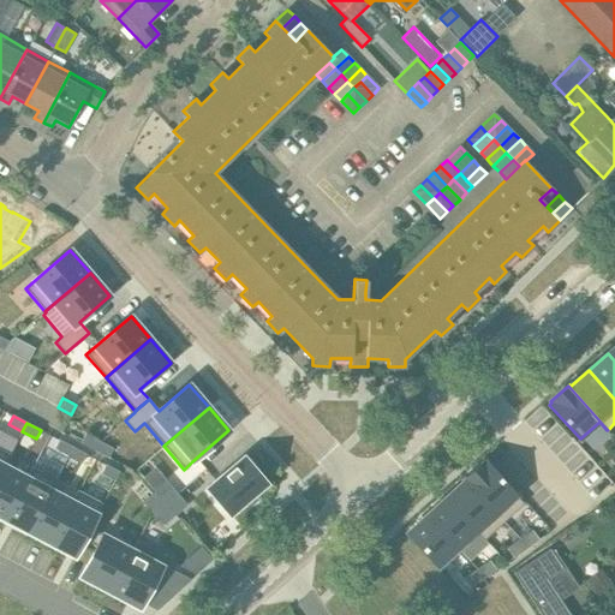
[(85,434),(81,443),(95,451),(100,441),(85,434)]
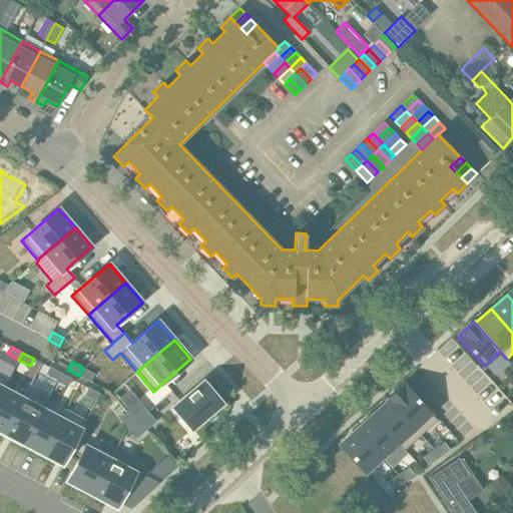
[(49,367),(45,375),(56,381),(60,373),(49,367)]
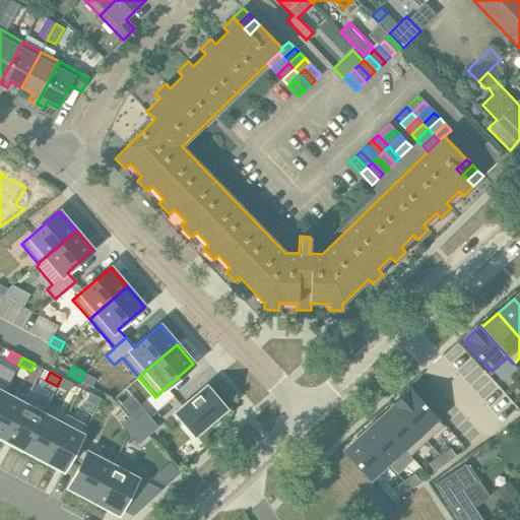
[(84,373),(80,381),(91,387),(95,379),(84,373)]
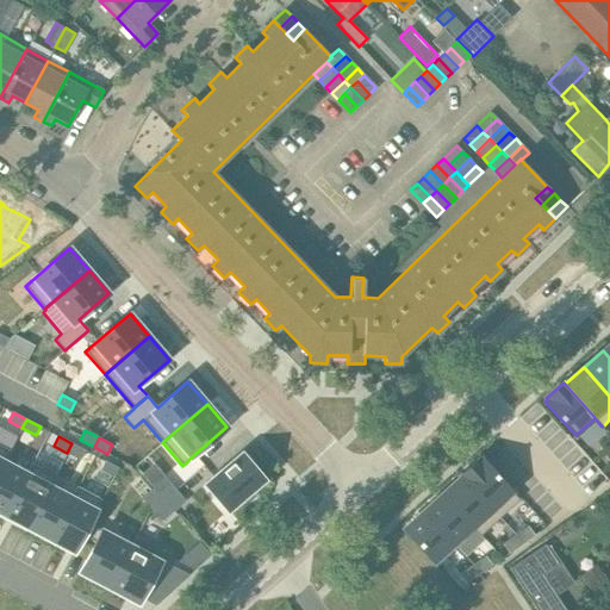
[(72,443),(67,453),(81,460),(86,450),(72,443)]
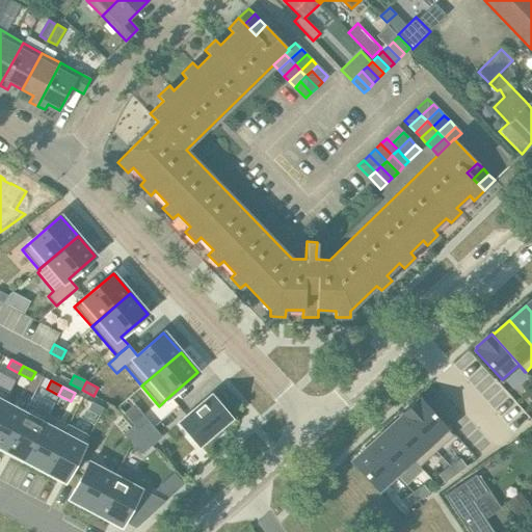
[(0,389),(0,408),(8,394),(0,389)]
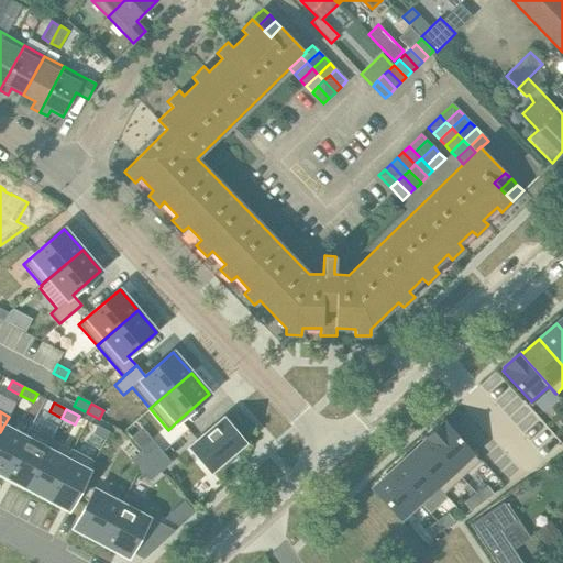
[(30,428),(4,475),(25,487),(51,439),(57,427),(36,416),(30,428)]
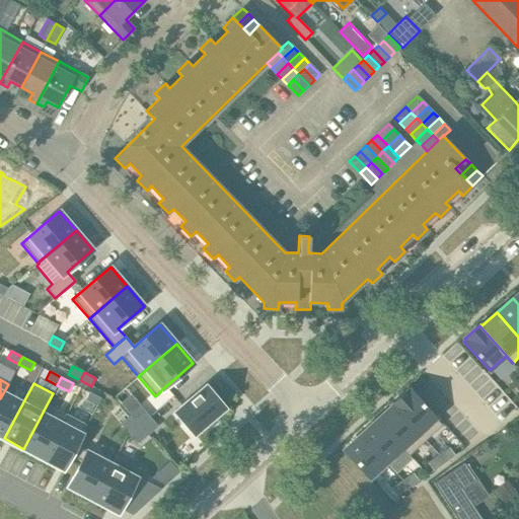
[(8,384),(0,398),(0,436),(4,438),(27,394),(26,393),(22,402),(4,392),(9,384),(8,384)]
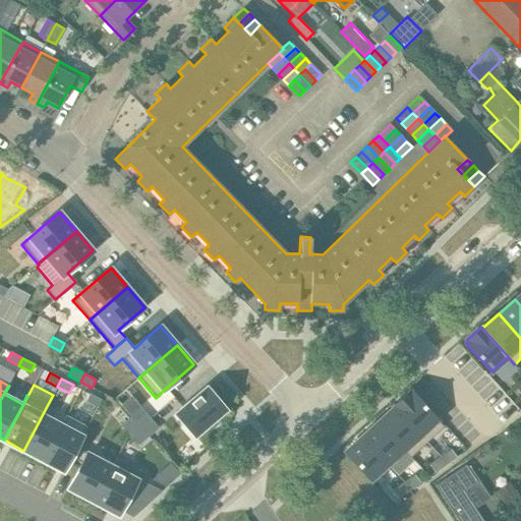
[(208,386),(176,412),(195,435),(226,408),(208,386)]
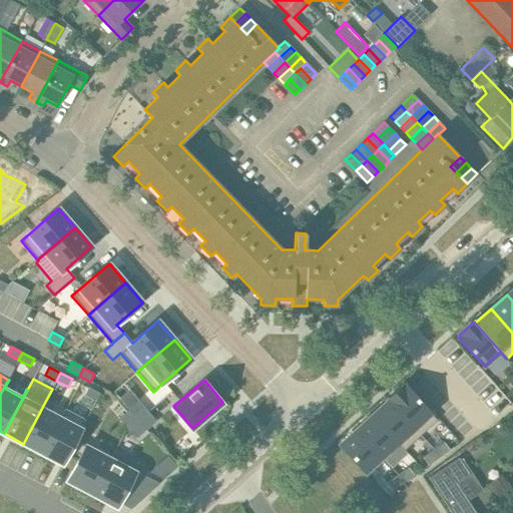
[(402,386),(388,399),(421,435),(437,420),(405,385),(403,387),(402,386)]
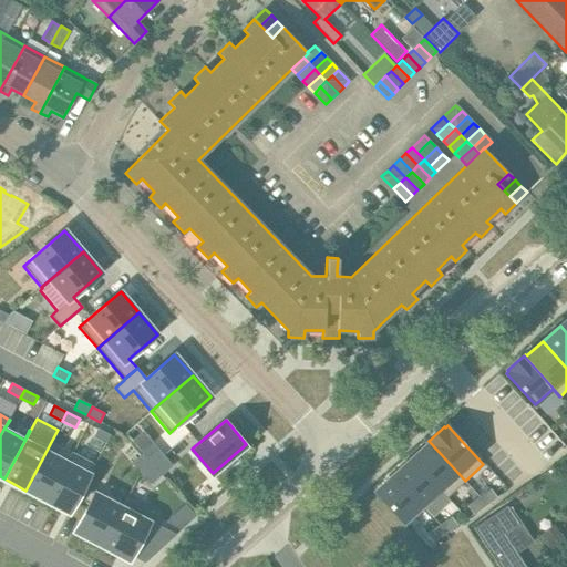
[(98,428),(93,436),(105,443),(110,435),(98,428)]
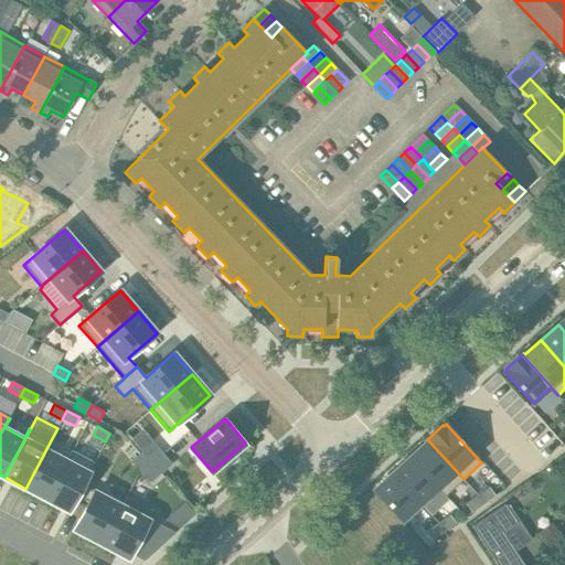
[(426,441),(409,457),(445,496),(461,481),(464,479),(427,439),(426,440),(426,441)]
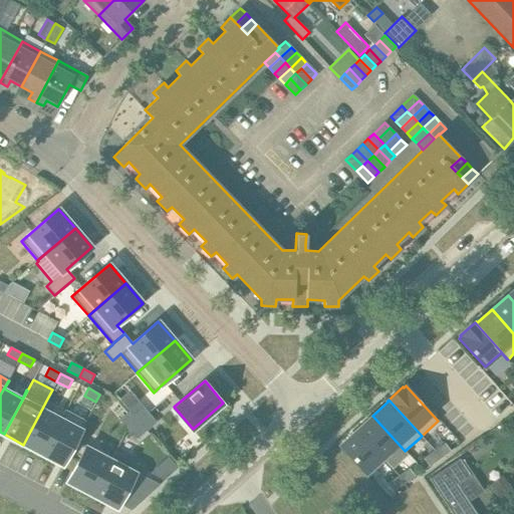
[(46,401),(23,445),(42,455),(65,411),(64,410),(60,419),(43,410),(47,401),(46,401)]
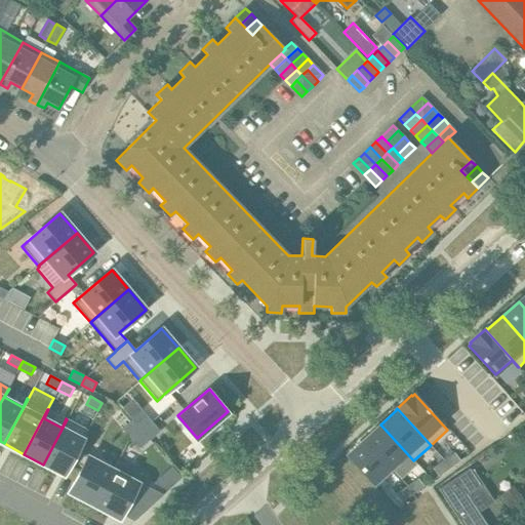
[(146,414),(135,423),(140,430),(151,421),(146,414)]
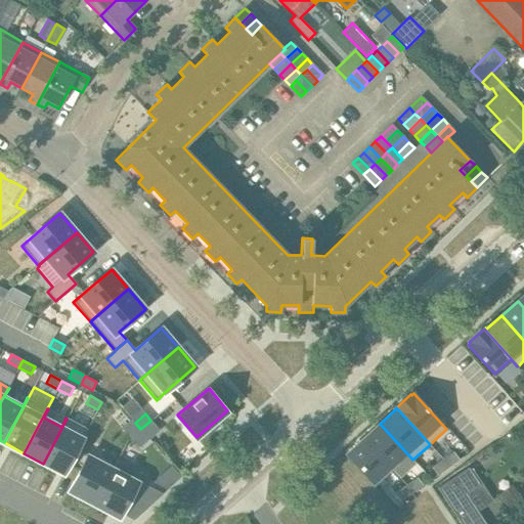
[(67,419),(43,464),(63,474),(87,430),(67,419)]
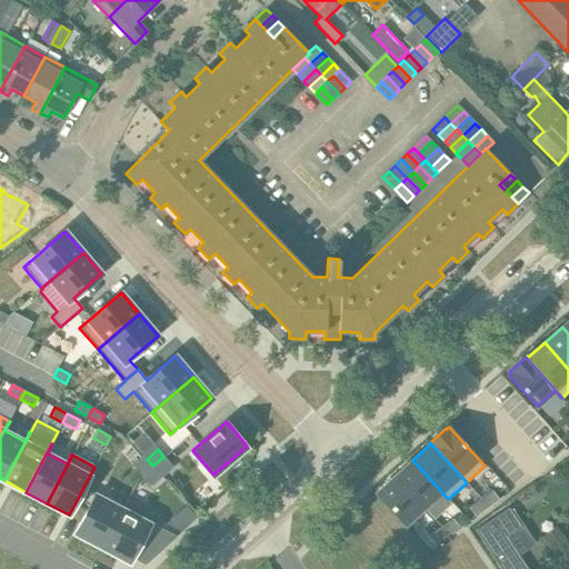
[(143,456),(132,465),(141,476),(152,466),(147,459),(143,456)]
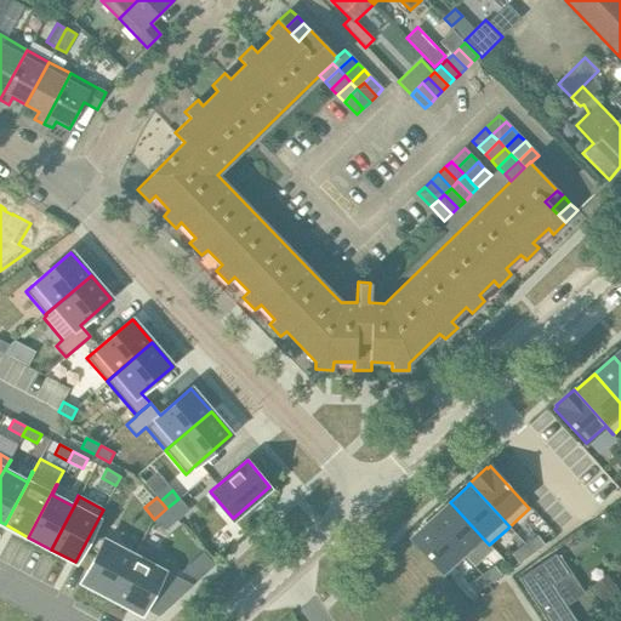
[(178,499),(166,508),(177,520),(189,511),(178,499)]
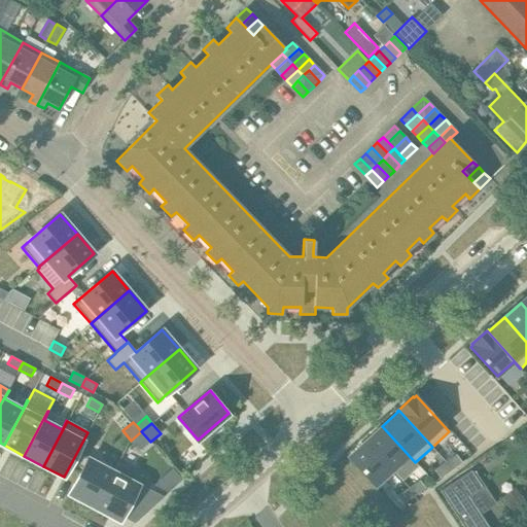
[(381,427),(365,442),(392,470),(407,457),(408,456),(415,463),(415,462),(382,426),(381,427)]
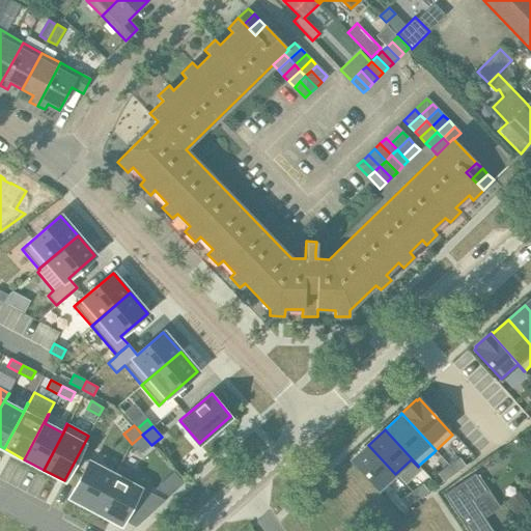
[(142,435),(132,444),(141,454),(151,445),(142,435)]
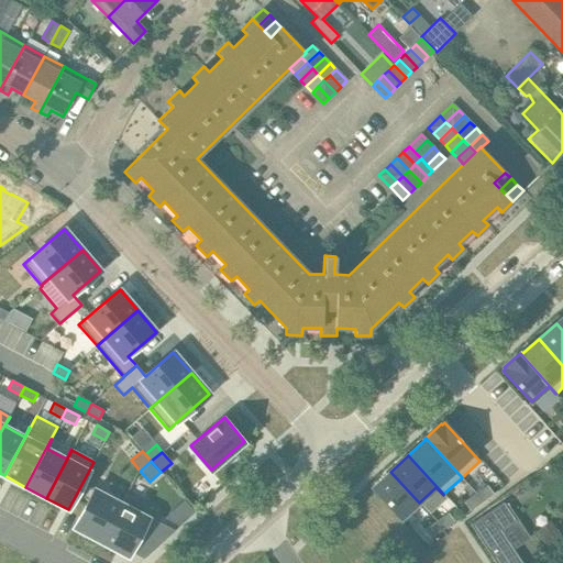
[(389,473),(372,488),(400,519),(417,504),(419,503),(390,472),(389,473)]
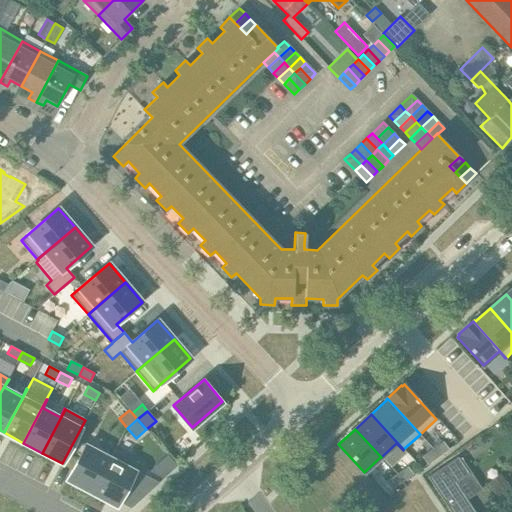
[(80,455),(67,480),(92,493),(110,458),(79,441),(74,451),(80,455)]
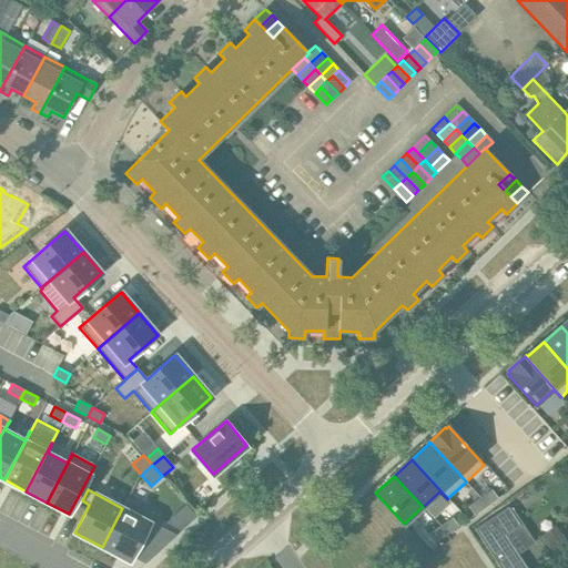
[(492,489),(479,498),(486,507),(497,498),(492,489)]
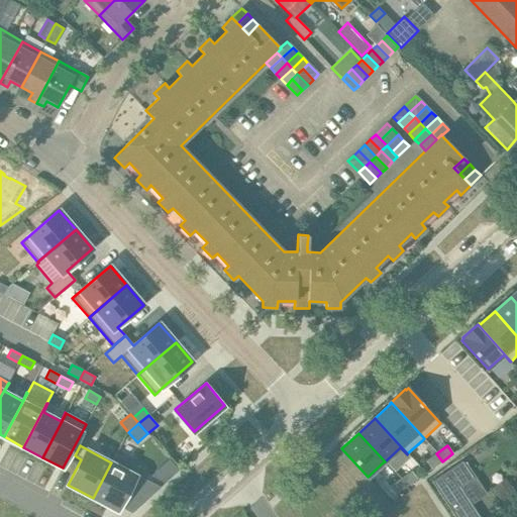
[(436,453),(426,460),(431,469),(442,461),(436,453)]
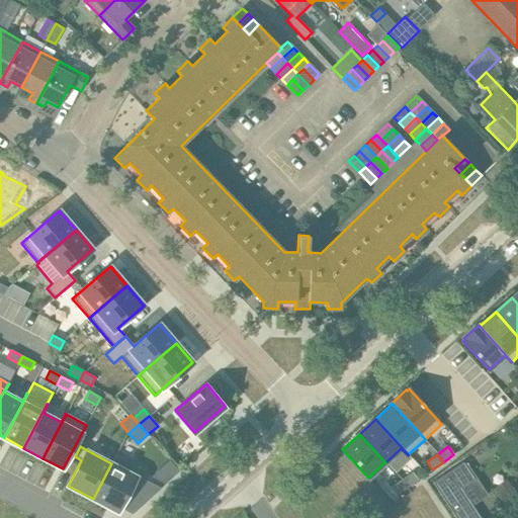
[(111,463),(93,499),(117,512),(130,490),(149,500),(161,489),(137,476),(141,468),(116,455),(111,463)]
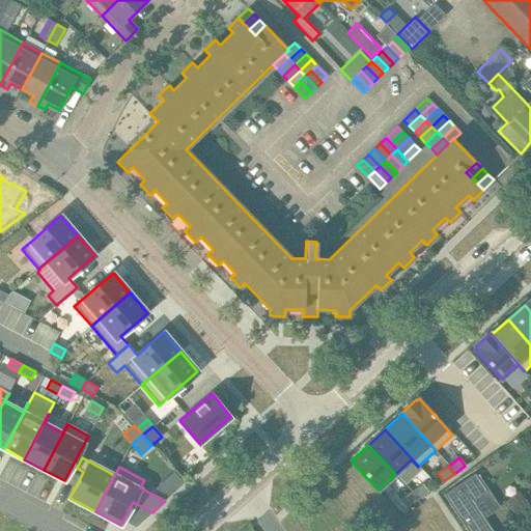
[(492,530),(472,500),(485,492),(474,474),(443,495),(467,530),(492,530)]
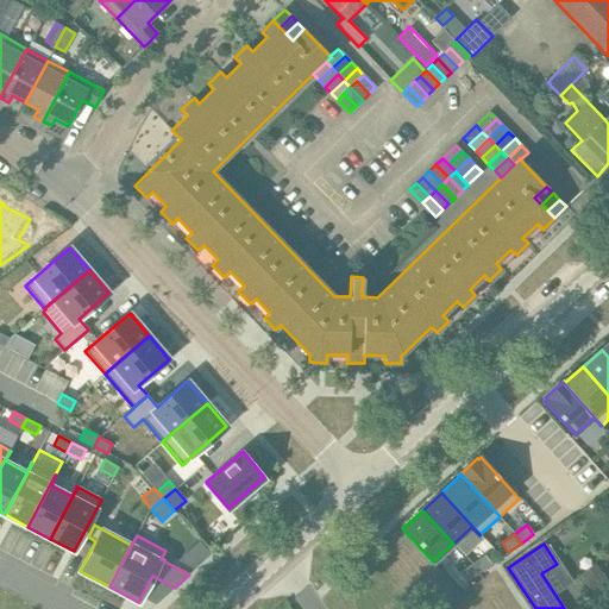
[(484,554),(472,564),(478,573),(491,565),(491,564),(484,554)]
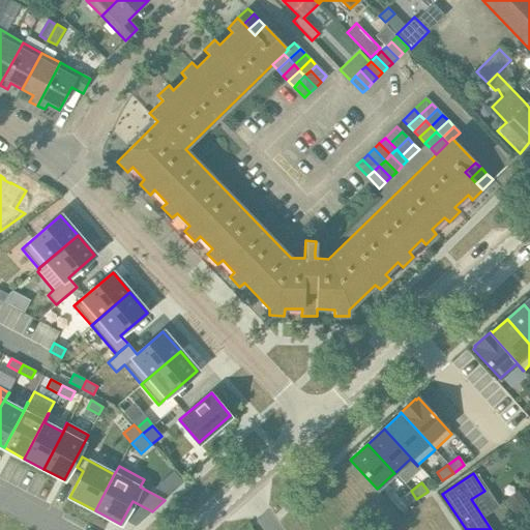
[(529,505),(518,490),(504,501),(522,525),(529,518),(529,505)]
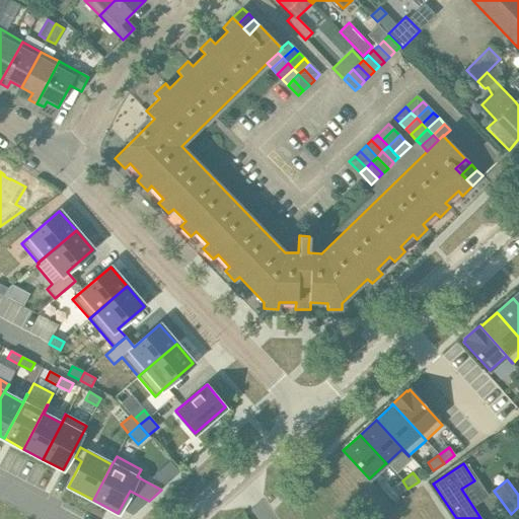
[(402,480),(391,488),(397,496),(408,489),(402,480)]
